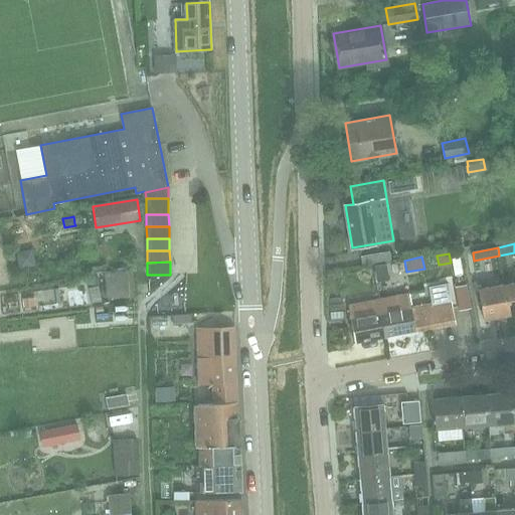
[(386,264),(375,266),(377,283),(389,281),(386,264)]
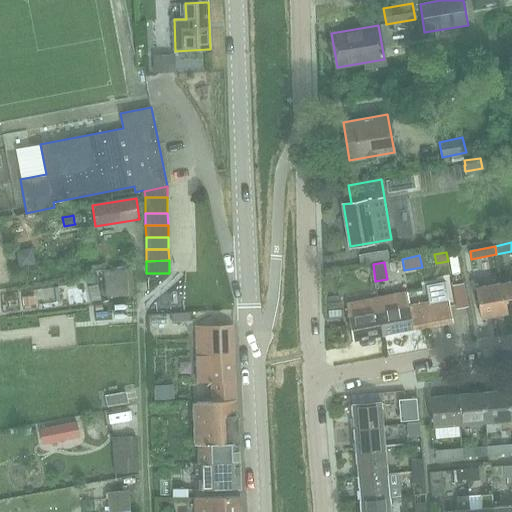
[(108,296),(133,295),(131,270),(107,271),(108,296)]
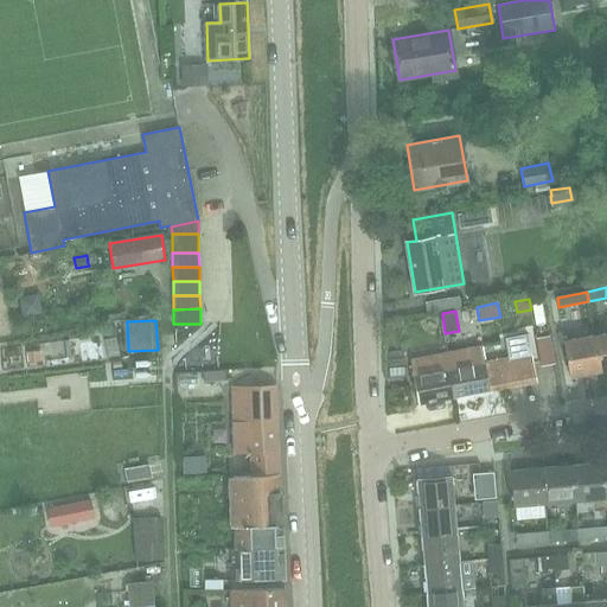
[(606,332),(595,334),(601,371),(606,369),(606,332)]
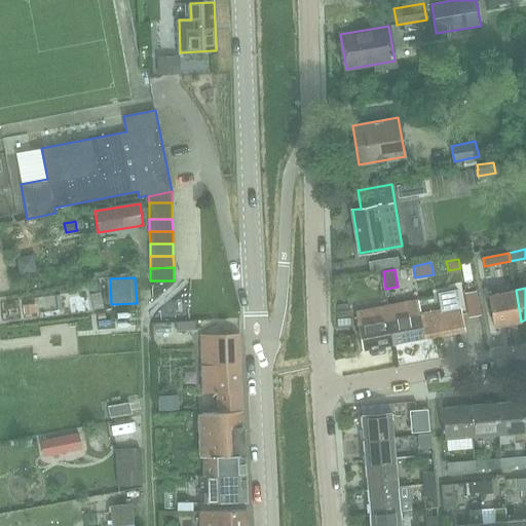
[(494,327),(521,322),(516,290),(489,295),(494,327)]
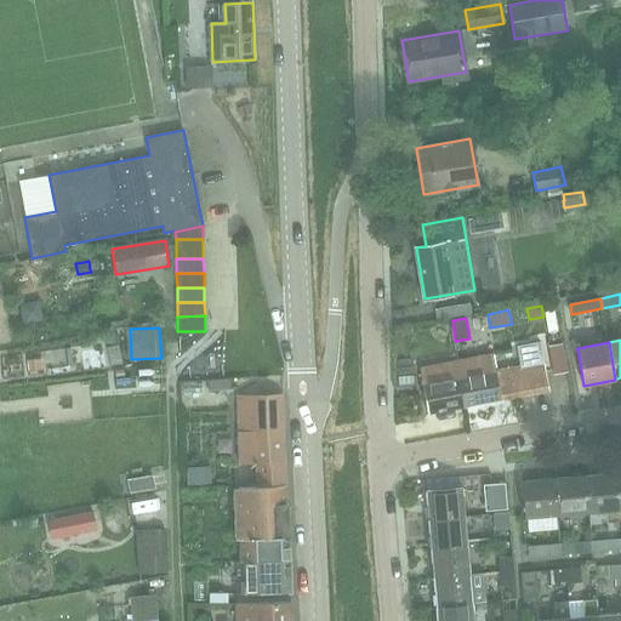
[(552,345),(548,346),(553,375),(557,374),(568,372),(564,351),(563,343),(552,345)]
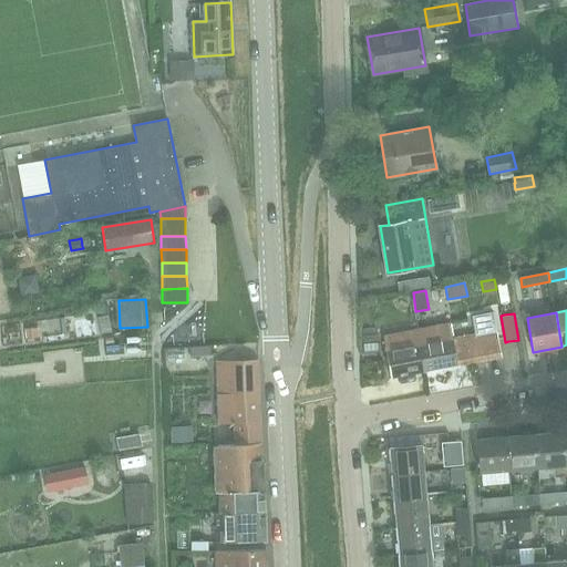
[(416,329),(424,371),(472,362),(471,358),(501,352),(497,330),(495,320),(475,325),(476,334),(453,339),(451,323),(416,329)]
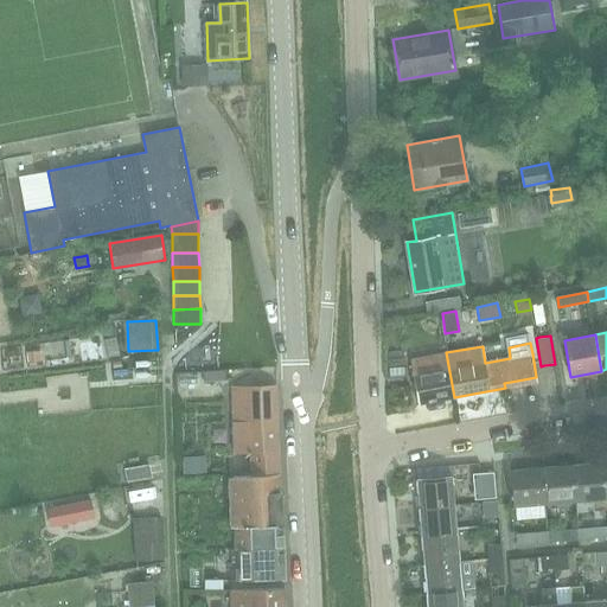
[(42,351),(27,352),(29,363),(42,362),(42,351)]
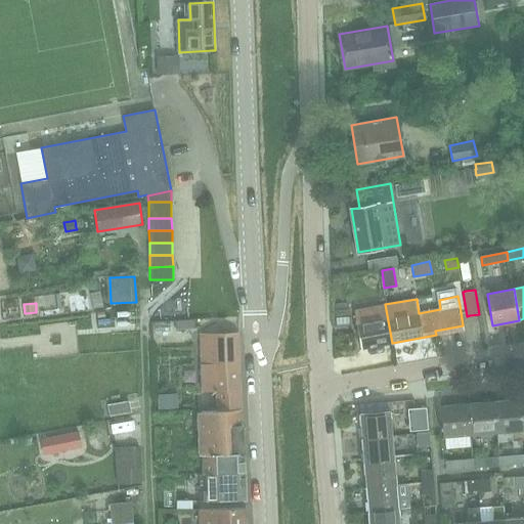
[(363,348),(392,343),(385,304),(355,309),(358,324),(363,348)]
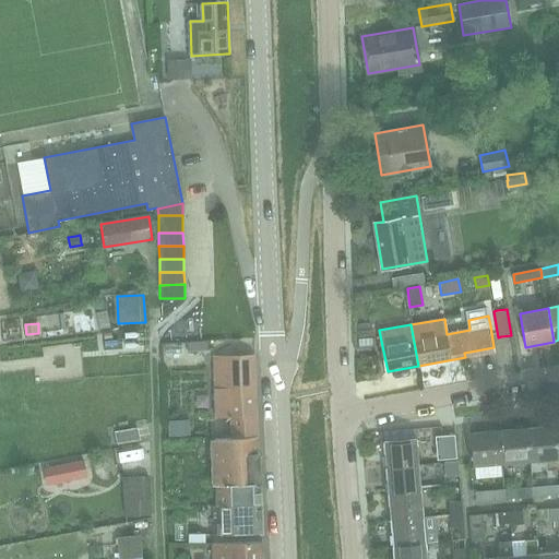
[(360,335),(358,335),(358,347),(359,347),(373,346),(375,346),(373,329),(359,330),(360,335)]
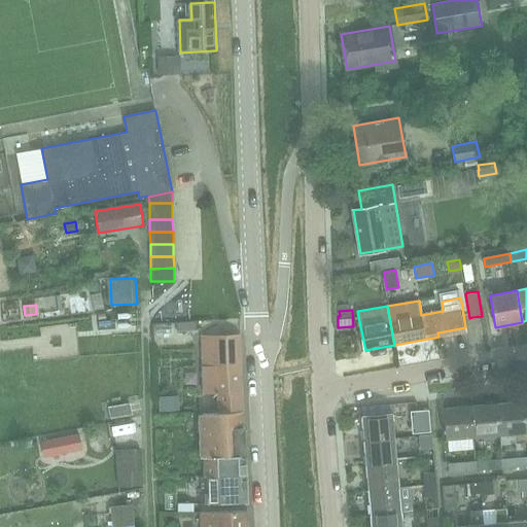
[(196,329),(196,322),(196,320),(176,322),(177,331),(196,329)]
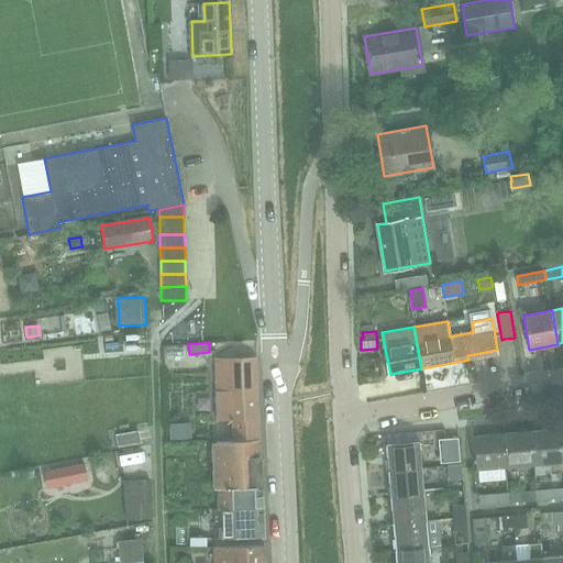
[(217,421),(231,420),(258,419),(256,357),(213,360),(217,421)]
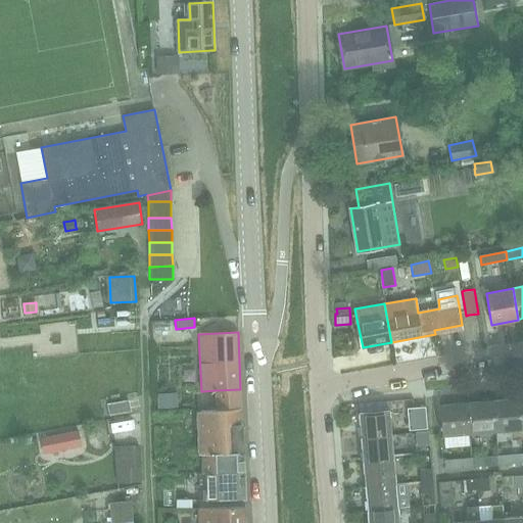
[(196,411),(197,412),(241,409),(240,389),(215,390),(216,410),(196,411)]
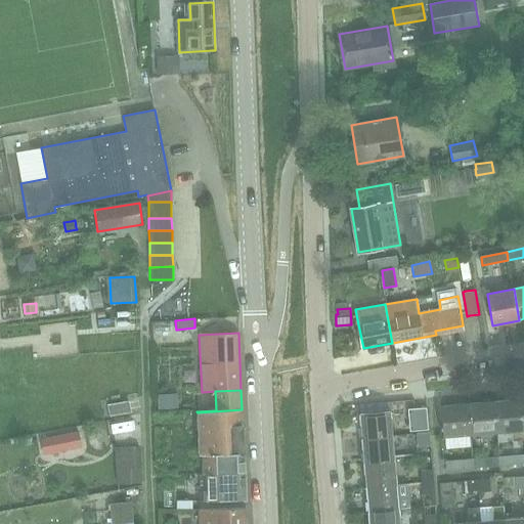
[(168,394),(158,394),(158,407),(159,409),(169,409),(178,408),(178,402),(178,393),(168,394)]
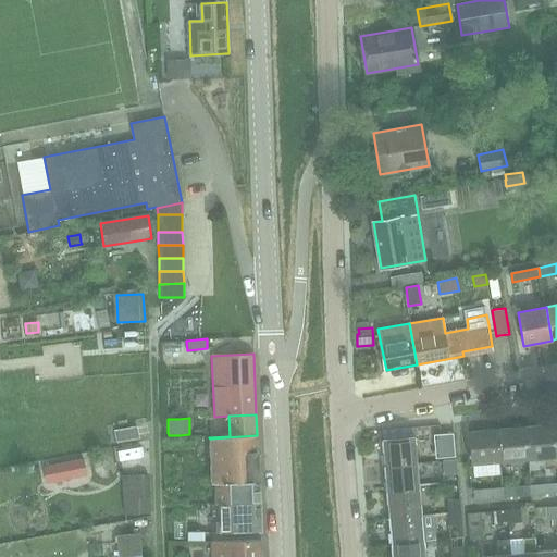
[(525,426),(529,459),(545,458),(546,469),(556,467),(556,457),(554,424),(525,426)]
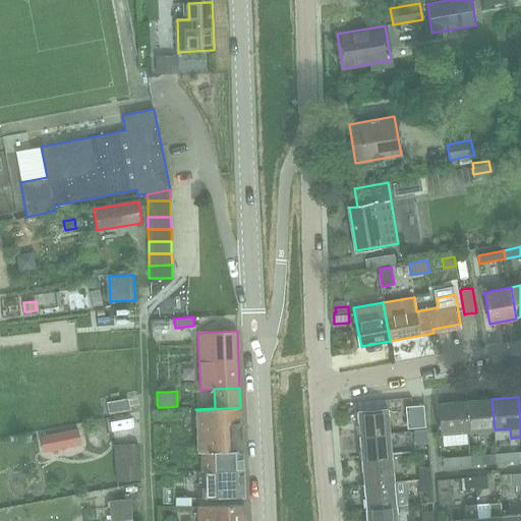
[(466,401),(468,431),(495,429),(491,399),(466,401)]
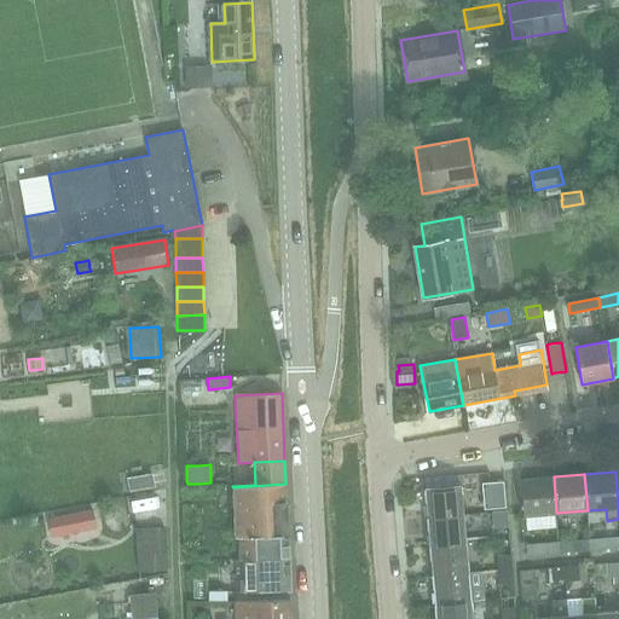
[(152,475),(128,479),(131,491),(154,487),(152,475)]
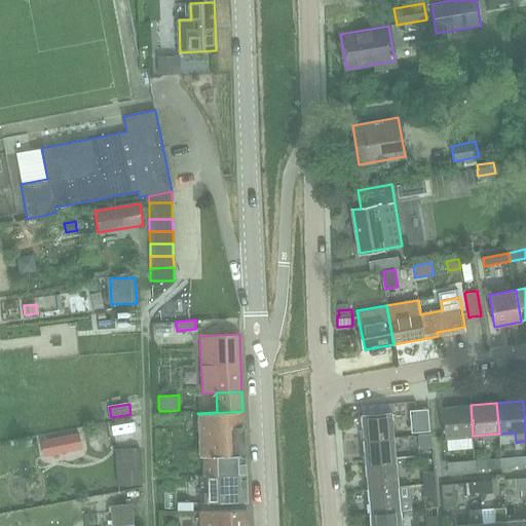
[(443,407),(446,438),(473,436),(471,405),(443,407)]
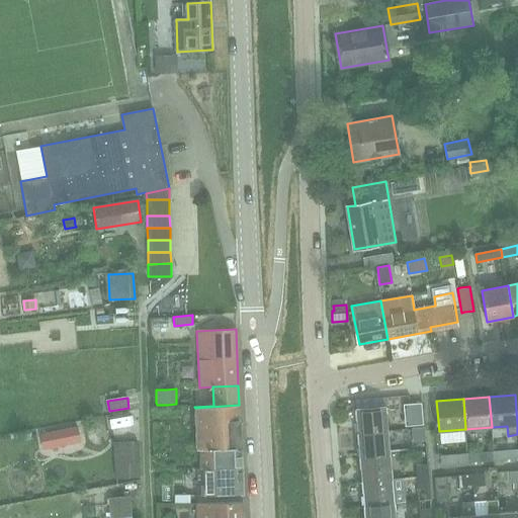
[(411,405),(404,405),(405,421),(405,426),(408,426),(423,425),(421,404),(411,405)]
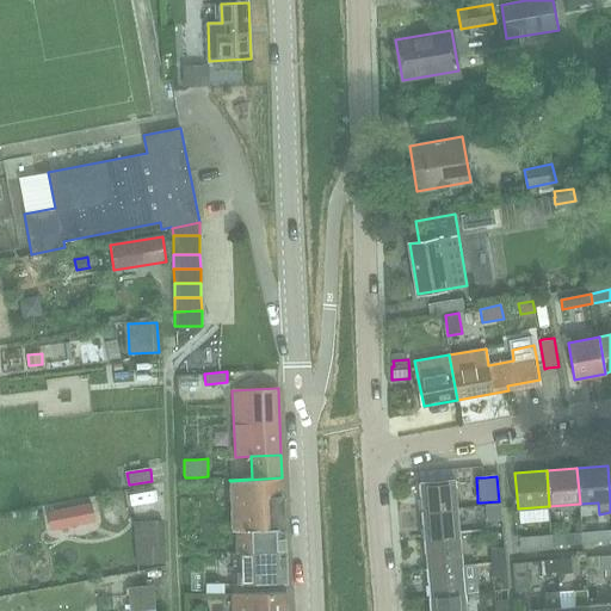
[(235,530),(235,531),(236,551),(241,551),(241,553),(285,550),(282,477),(230,481),(233,530),(235,530)]
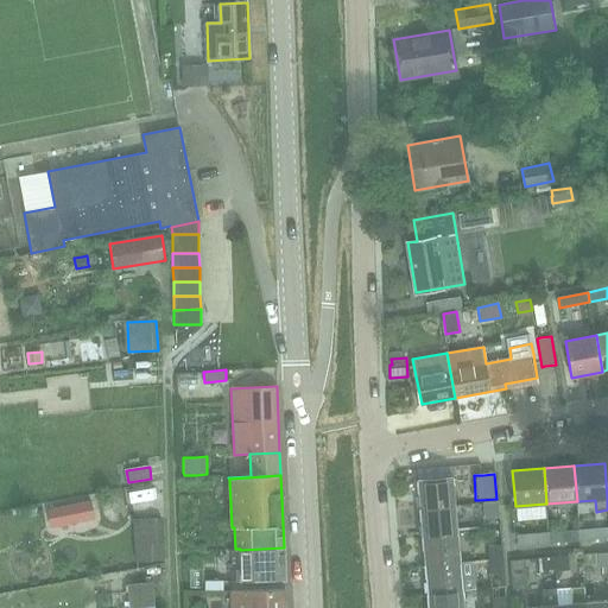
[(418,479),(420,508),(455,505),(453,476),(418,479)]
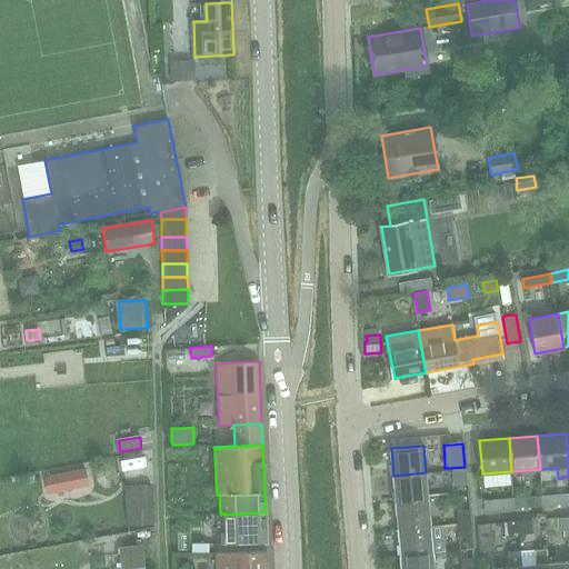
[(57,473),(43,476),(48,495),(80,488),(89,487),(87,477),(86,468),(57,473)]
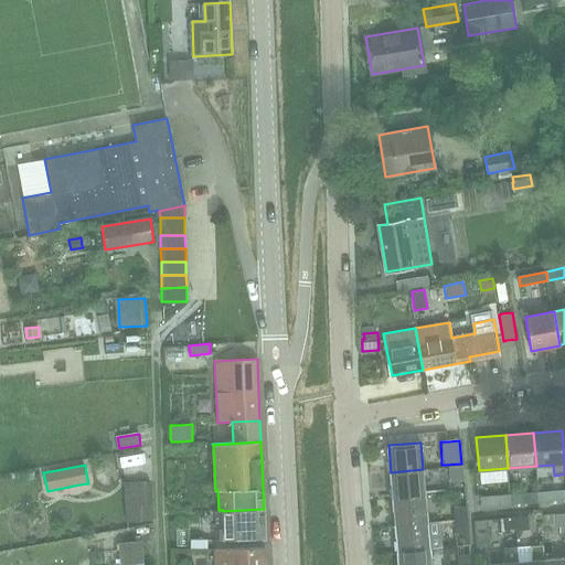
[(451,480),(465,479),(464,466),(439,468),(439,469),(450,468),(451,480)]
